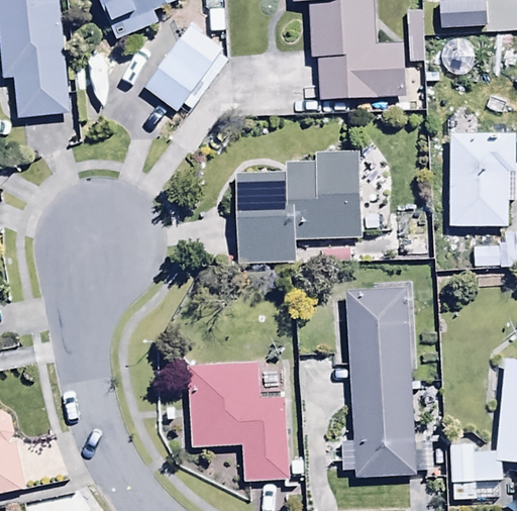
[(0,0),(0,79),(15,78),(18,118),(66,115),(57,0),(0,0)]
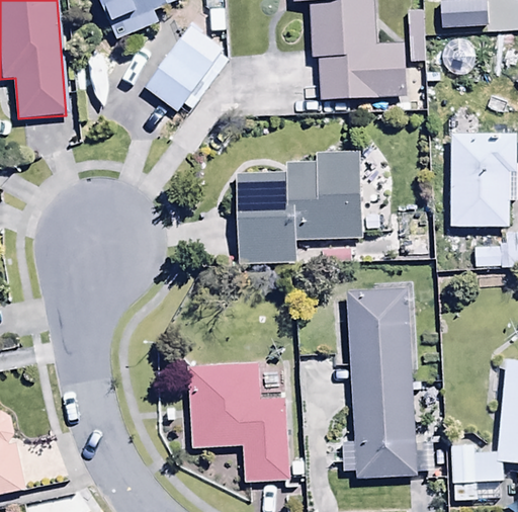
[(100,0),(117,39),(161,20),(155,7),(172,0),(100,0)]
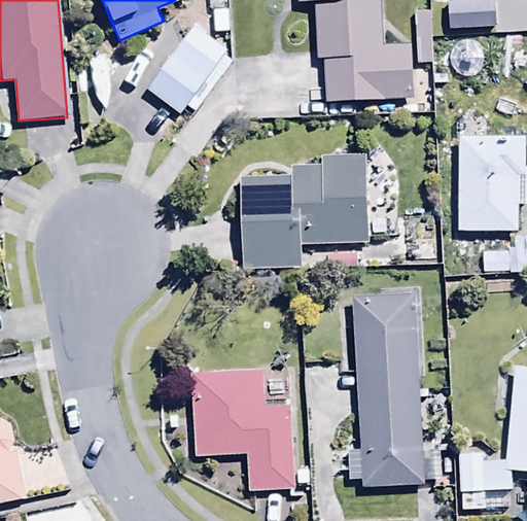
[(383,43),(381,0),(297,0),(297,1),(314,1),(317,58),(325,58),(326,99),(412,96),(410,42),(383,43)]
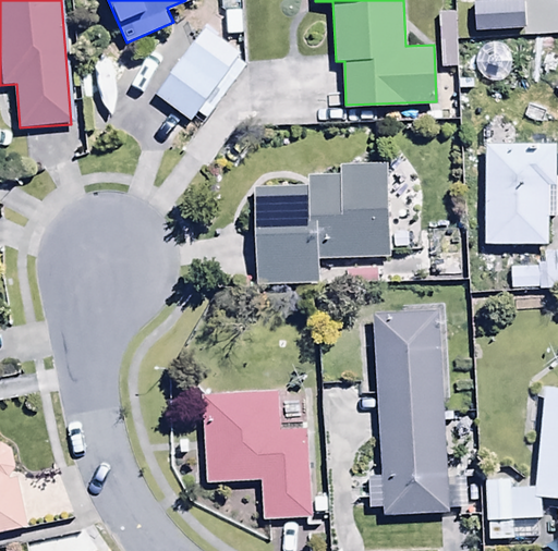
[(525,26),(524,0),(474,0),(475,29),(525,26)]
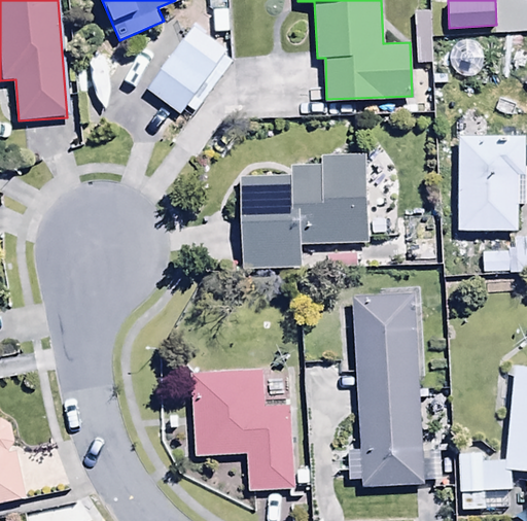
[(429,8),(415,9),(416,60),(431,60),(429,8)]
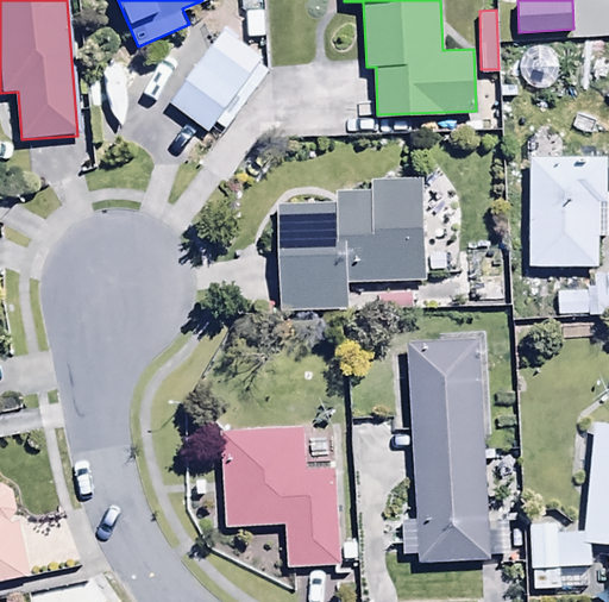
[(250,73),(209,44),(167,105),(208,133),(250,73)]
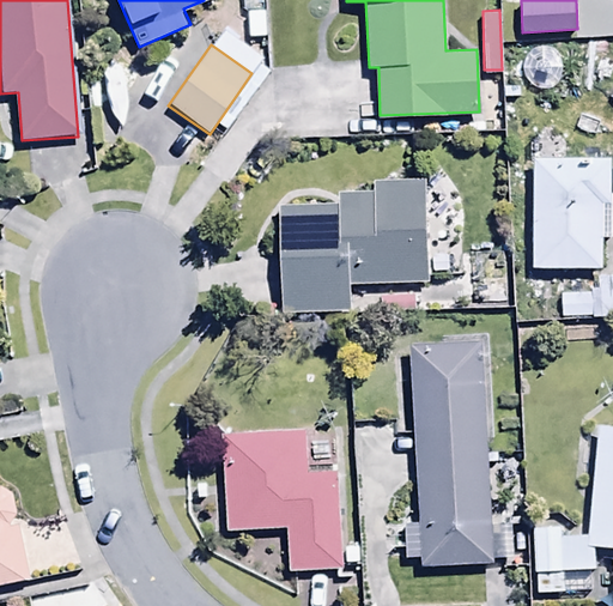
[(612,207),(612,165),(612,158),(535,156),(532,267),(601,270),(602,207),(612,207)]
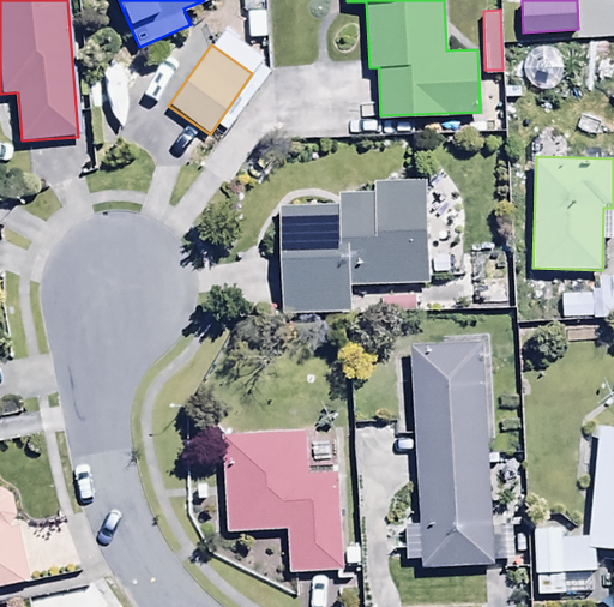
[(427,283),(425,178),(377,178),(377,190),(339,191),(339,202),(282,203),(284,312),(353,310),(351,284),(427,283)]
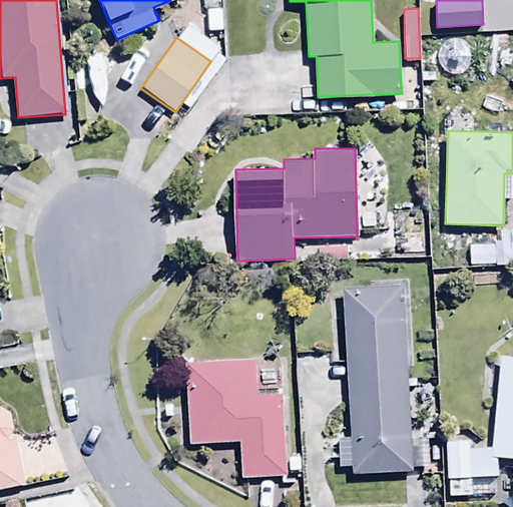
[(470,243),(471,264),(512,262),(512,228),(500,229),(501,241),(470,243)]
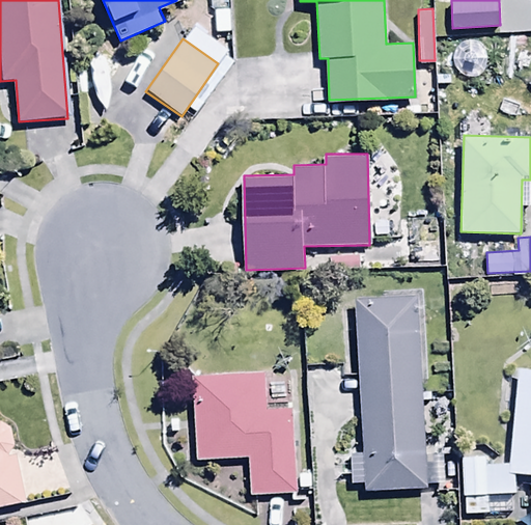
[(420,294),(355,298),(363,452),(348,453),(350,481),(363,480),(363,490),(430,487),(420,294)]
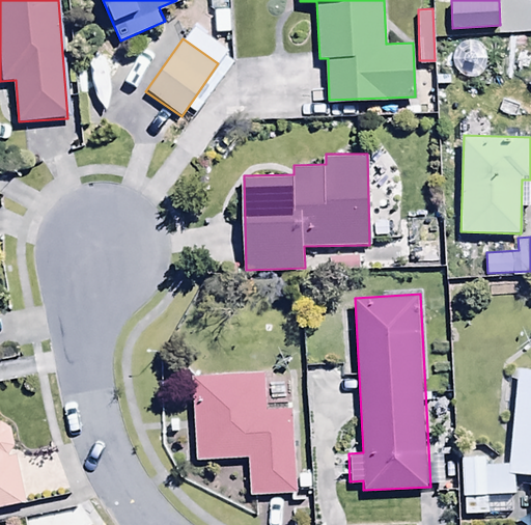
[(530,368),(516,368),(509,472),(530,473),(530,368)]
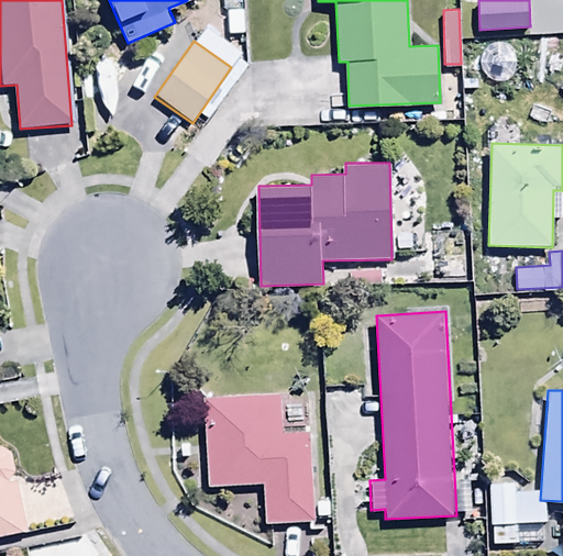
[(280,395),(205,399),(210,488),(262,485),(264,523),(313,520),(313,515),(330,514),(329,501),(315,501),(311,433),(283,434),(280,395)]
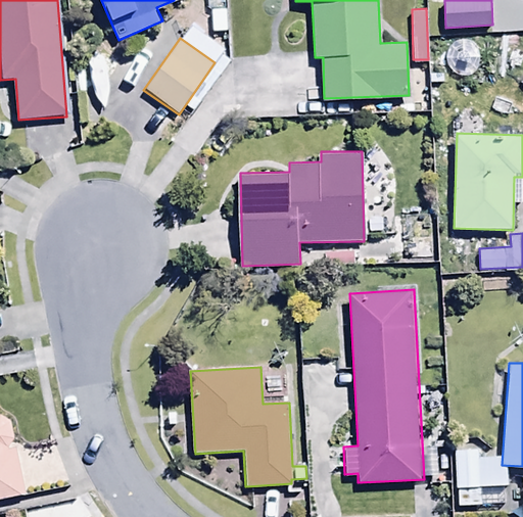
[(0,498),(26,494),(9,414),(0,415),(0,498)]
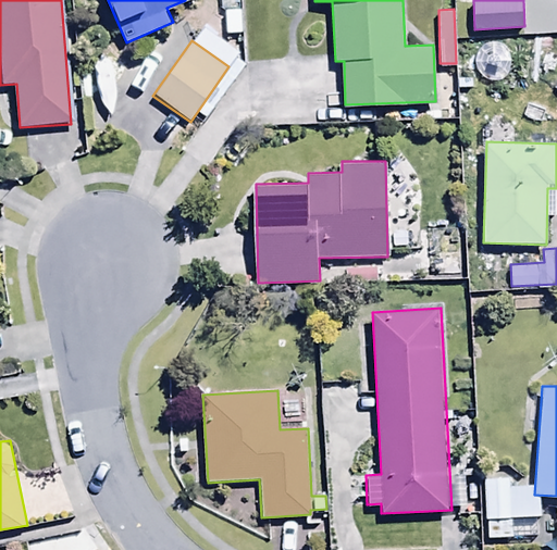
[(534,515),(540,515),(539,496),(533,496),(533,485),(509,486),(509,474),(485,475),(487,538),(534,537),(534,515)]
